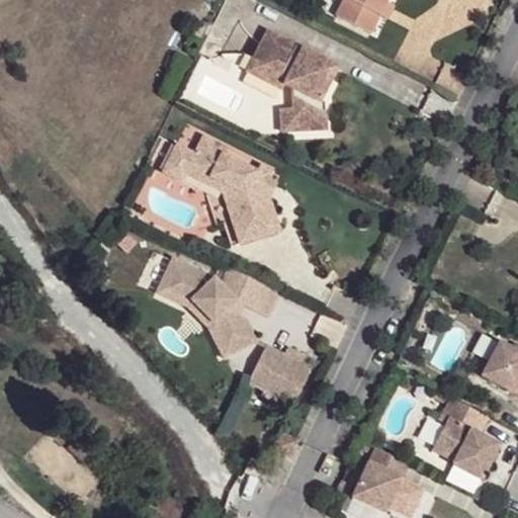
[(378,11),(382,0),(342,0),(336,12),(368,29),(378,11)]
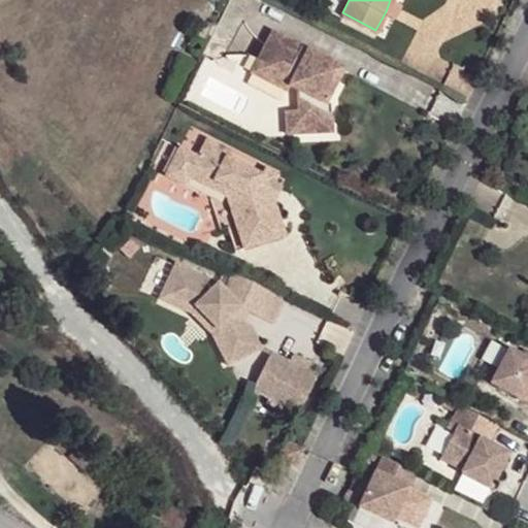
[(399,1),(397,0),(390,0),(386,11),(393,14),(399,1)]
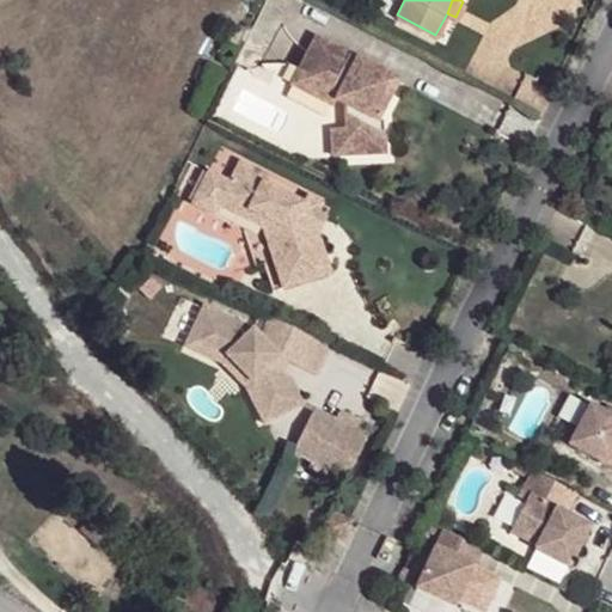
[(317,34),(300,68),(340,89),(336,97),(346,102),(347,126),(348,153),(385,151),(384,116),(379,117),(401,77),(317,34)]
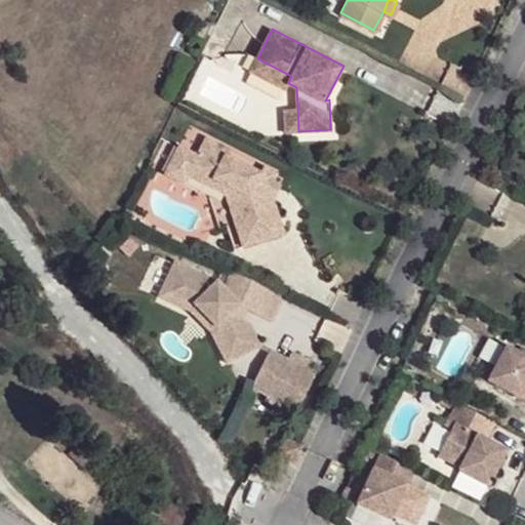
[(291,76),(257,58),(251,70),(285,87),(288,83),(291,76)]
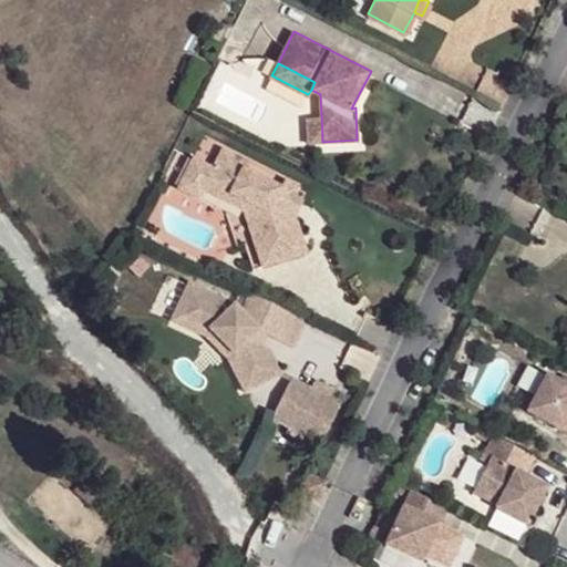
[(321,116),(307,117),(308,143),(322,142),(321,116)]
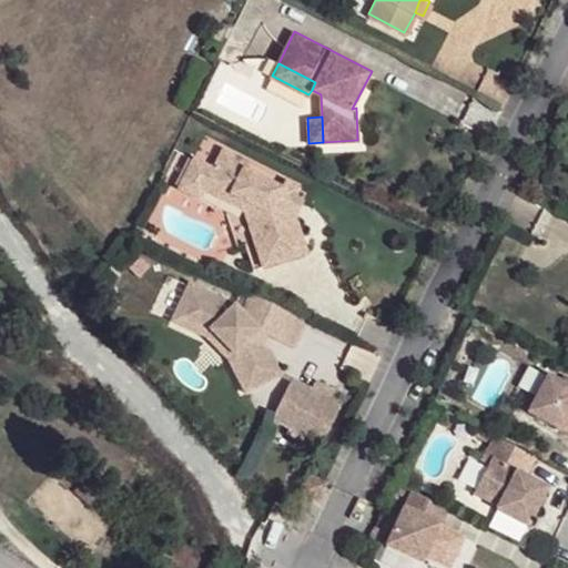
[(223,145),(214,164),(206,179),(249,200),(244,208),(261,256),(305,242),(295,213),(286,209),(295,191),(300,185),(285,178),(281,185),(244,165),(249,159),(223,145)]
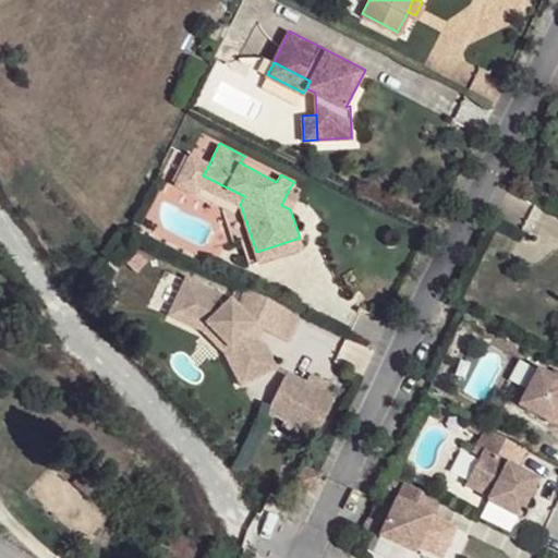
[(210,161),(191,152),(176,181),(196,192),(201,183),(240,204),(244,196),(203,176),(210,161)]
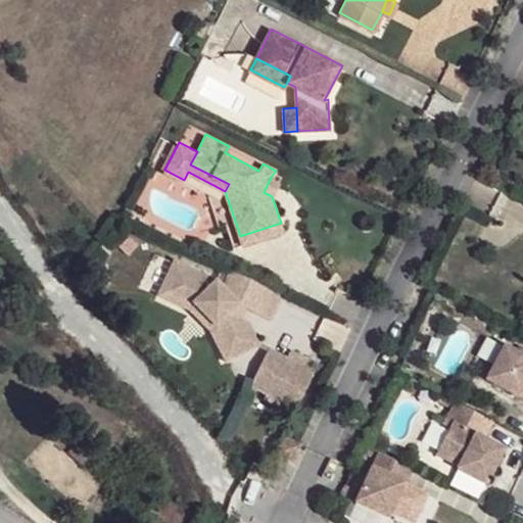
[(272,176),(264,192),(272,196),(280,181),(272,176)]
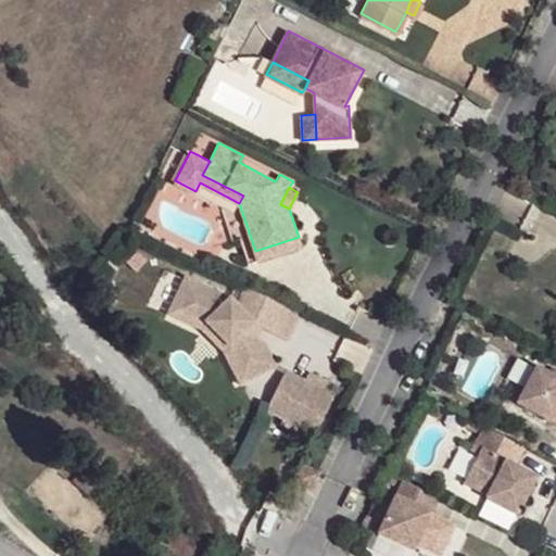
[(255,251),(258,258),(301,244),(299,237),(255,251)]
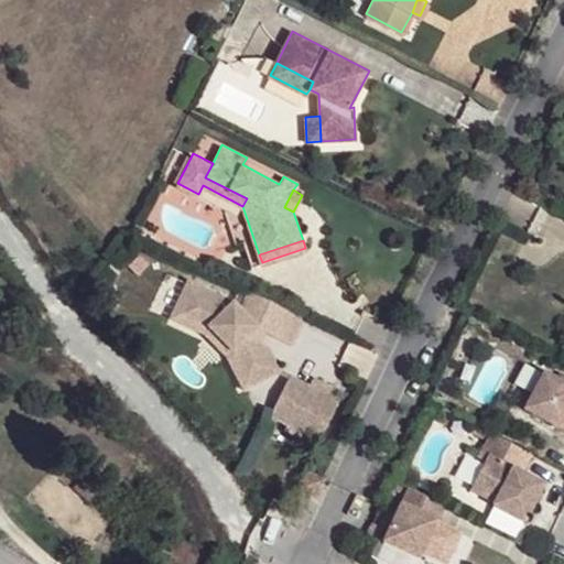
[(162,317),(183,285),(170,277),(149,310),(162,317)]
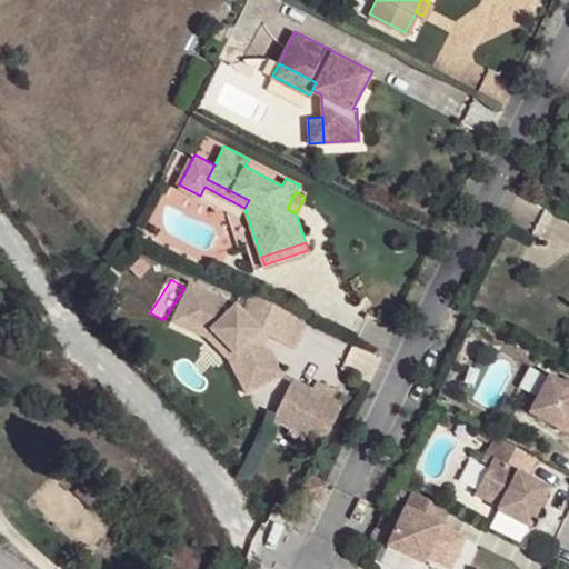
[(247,391),(253,389),(236,353),(210,328),(182,313),(197,285),(190,281),(172,317),(208,336),(229,356),(247,391)]
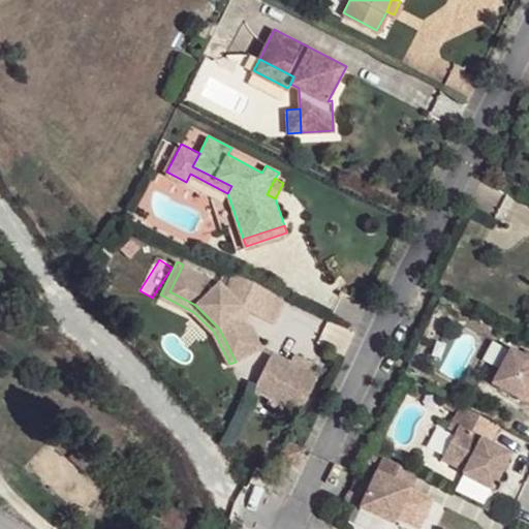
[(275,322),(286,298),(243,276),(232,297),(226,290),(219,283),(183,265),(169,291),(195,305),(219,329),(236,362),(262,347),(252,324),(244,320),(249,310),(275,322)]
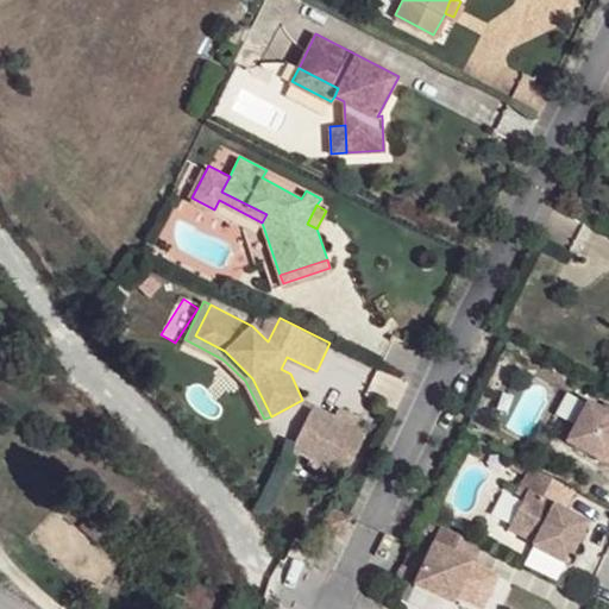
[(268,341),(280,318),(270,314),(261,334),(268,341)]
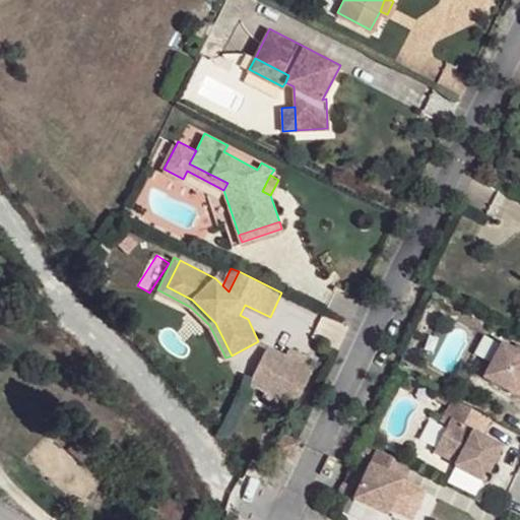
[(258,341),(232,355),(249,383),(266,345),(258,341)]
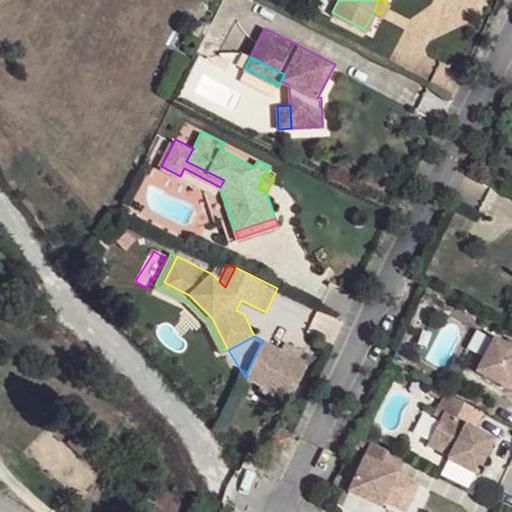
[(262,340),(245,377),(262,384),(259,389),(288,402),(291,398),(308,362),(303,360),(306,353),(284,343),(280,349),(262,340)]
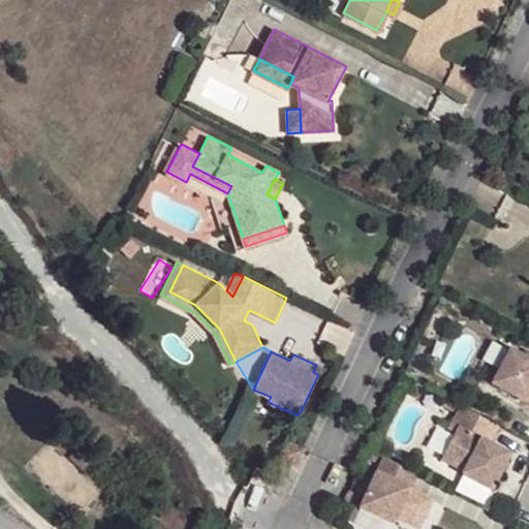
[(528,363),(512,355),(496,391),(528,405),(528,363)]
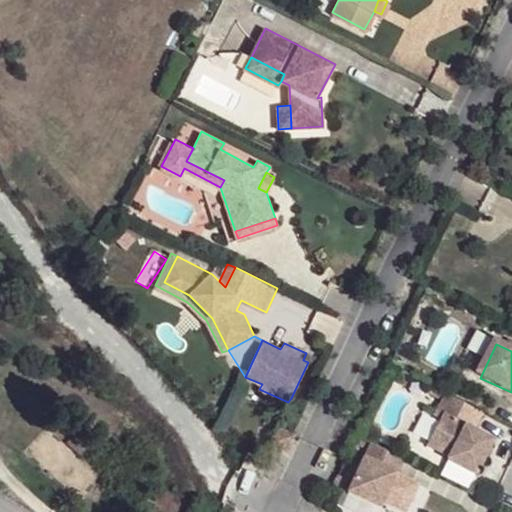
[(453,460),(482,474),(498,442),(478,432),(487,412),(448,394),(436,418),(442,422),(430,445),(455,457),(453,460)]
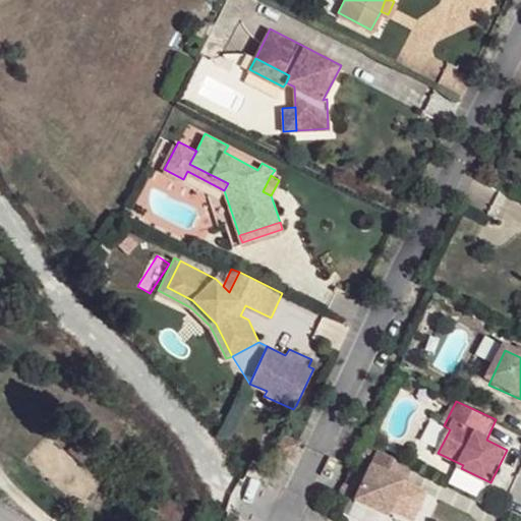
[(292,460),(298,448),(284,441),(278,453),(292,460)]
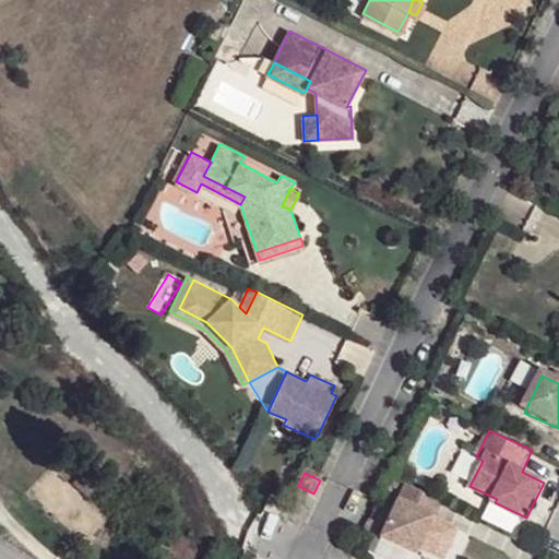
[(322,482),(320,480),(313,494),(298,486),(296,490),(313,499),(322,482)]
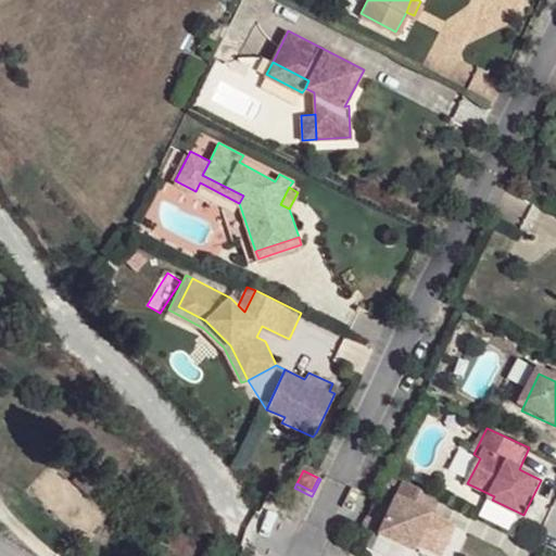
[(444,495),(408,479),(384,533),(419,551),(424,543),(450,554),(464,523),(438,512),(444,495)]
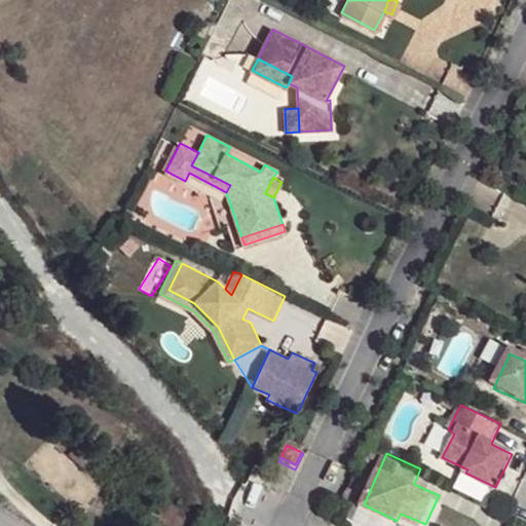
[(363,489),(353,484),(346,497),(357,501),(363,489)]
